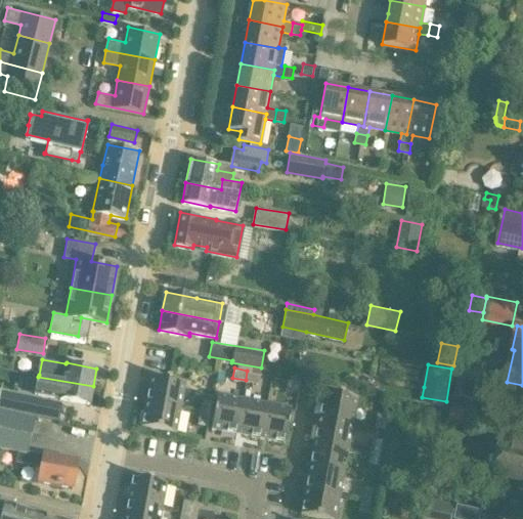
[(258,383),(260,373),(247,371),(246,380),(258,383)]
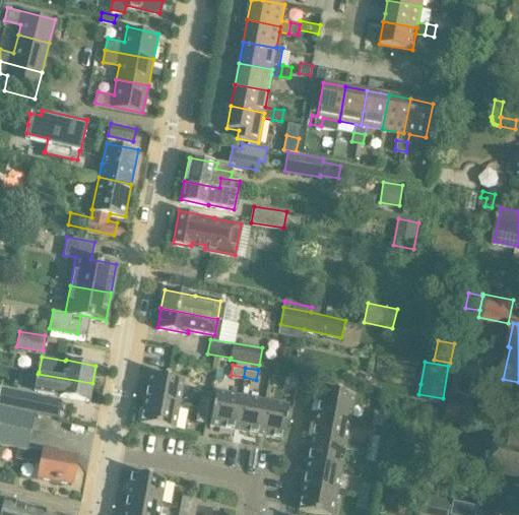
[(179,403),(183,379),(149,372),(145,397),(179,403)]
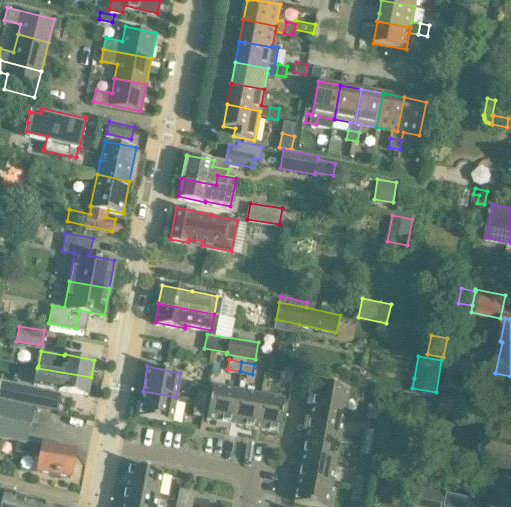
[(37,368),(35,382),(59,387),(59,388),(88,393),(91,377),(37,368)]
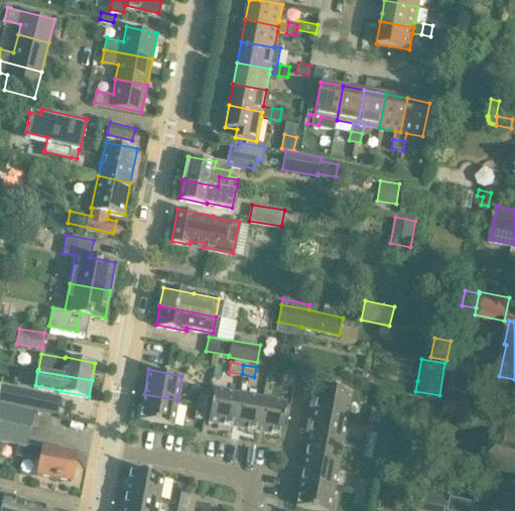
[(293,385),(295,375),(283,373),(281,382),(293,385)]
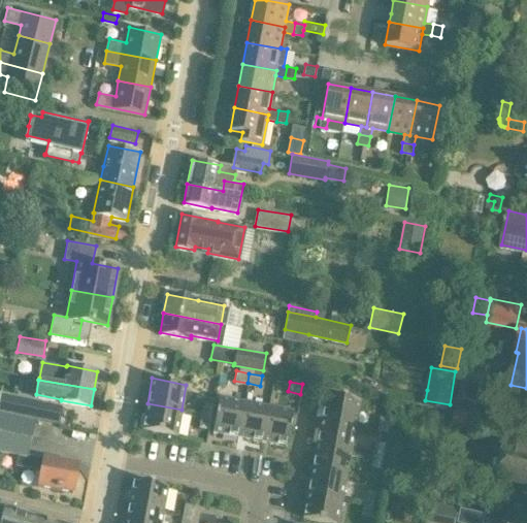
[(0,392),(0,409),(57,421),(60,405),(0,392)]
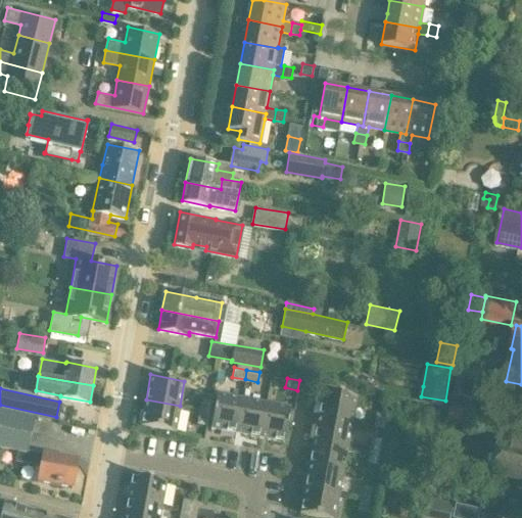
[(352,420),(357,395),(323,389),(319,414),(352,420)]
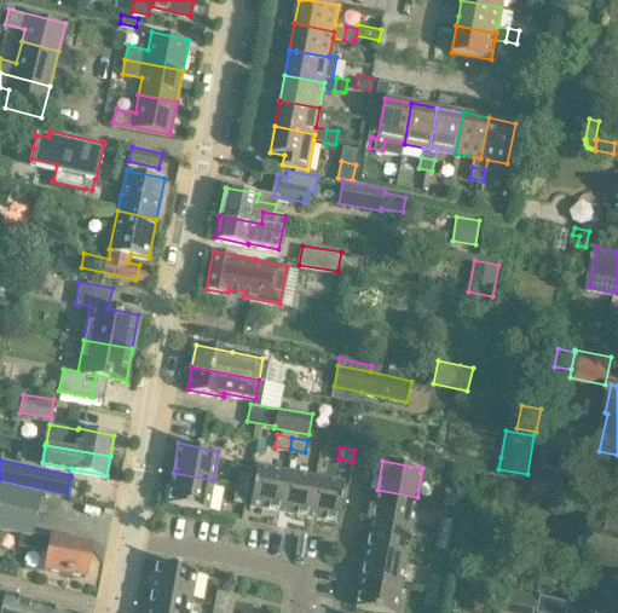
[(278,510),(286,469),(256,464),(249,504),(278,510)]
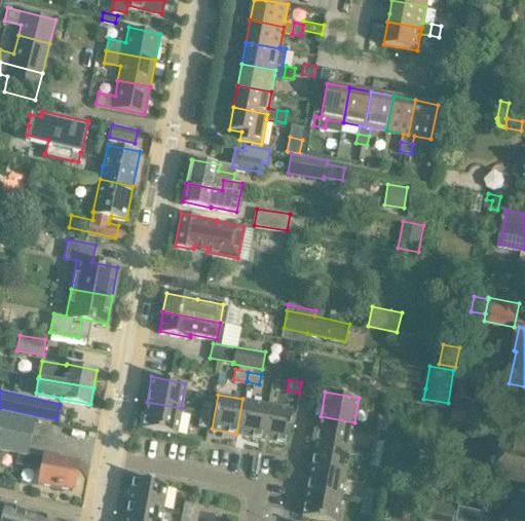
[(211,413),(213,401),(203,399),(200,411),(211,413)]
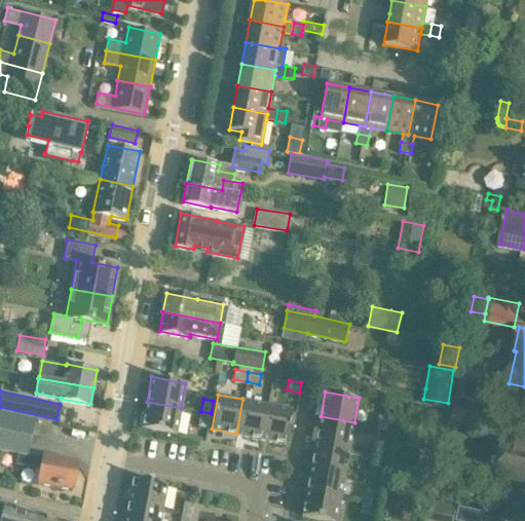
[(261,438),(267,404),(242,399),(236,434),(261,438)]
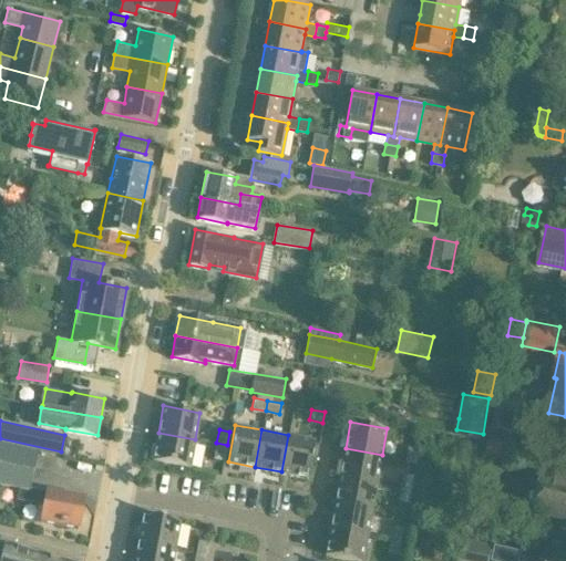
[(517,458),(521,435),(492,429),(487,452),(517,458)]
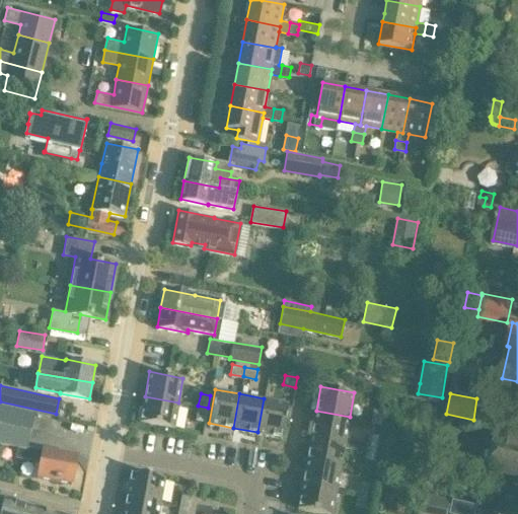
[(174,427),(178,402),(145,396),(140,421),(174,427)]
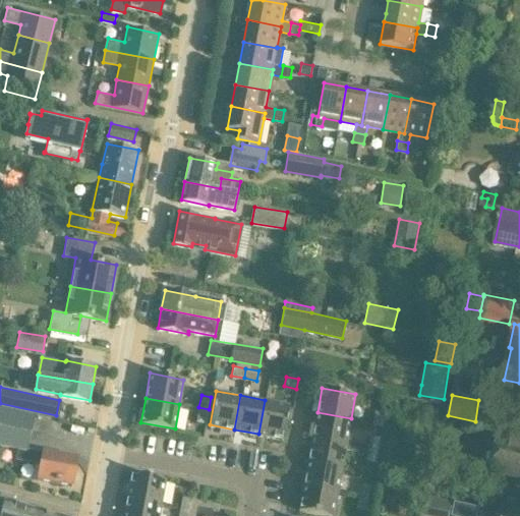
[(283,439),(289,404),(265,400),(258,434),(283,439)]
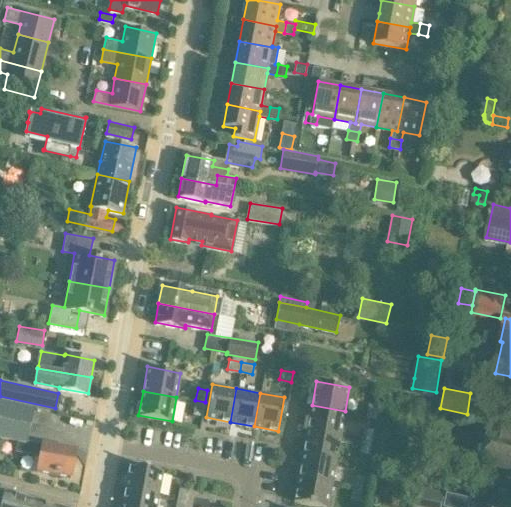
[(42,444),(26,440),(34,407),(0,399),(0,436),(17,440),(15,450),(40,455),(37,469),(70,476),(76,450),(43,443),(42,444)]
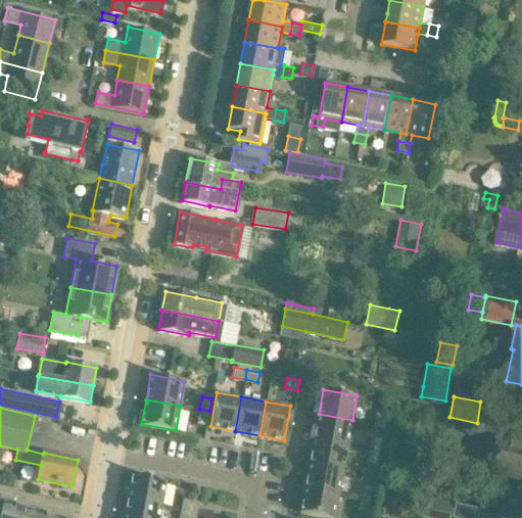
[(207,423),(209,411),(199,409),(197,422),(207,423)]
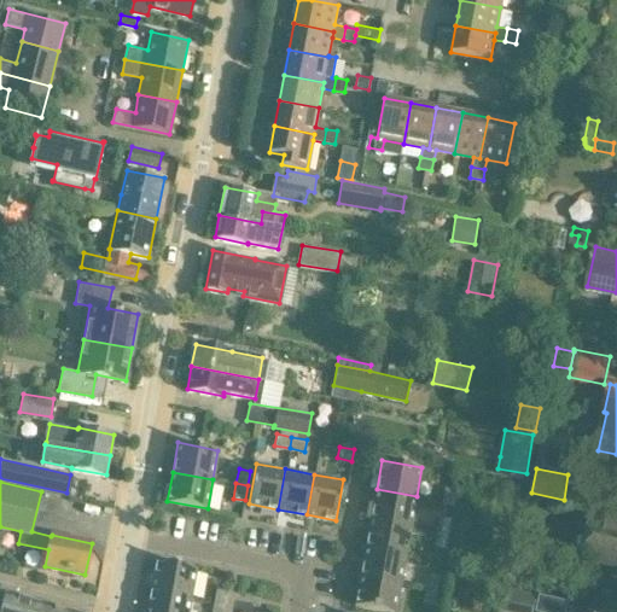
[(453,503),(454,502),(457,488),(444,487),(442,501),(453,503)]
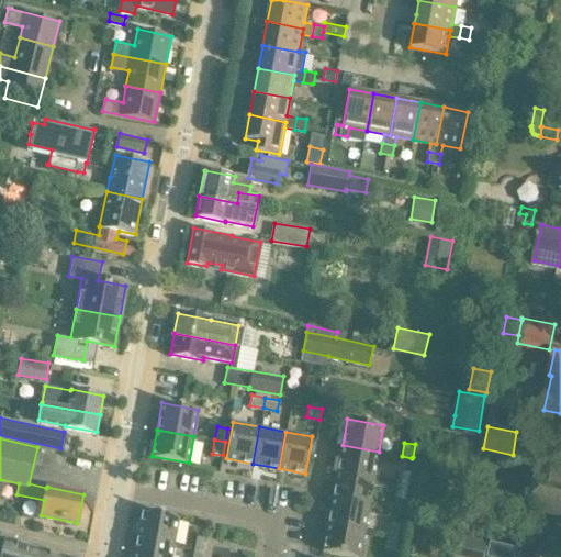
[(374,478),(379,452),(343,445),(337,470),(374,478)]
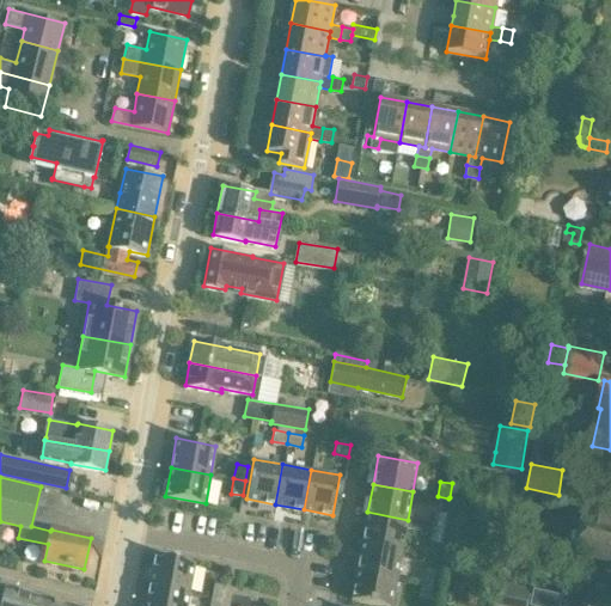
[(444,526),(446,512),(435,509),(433,524),(444,526)]
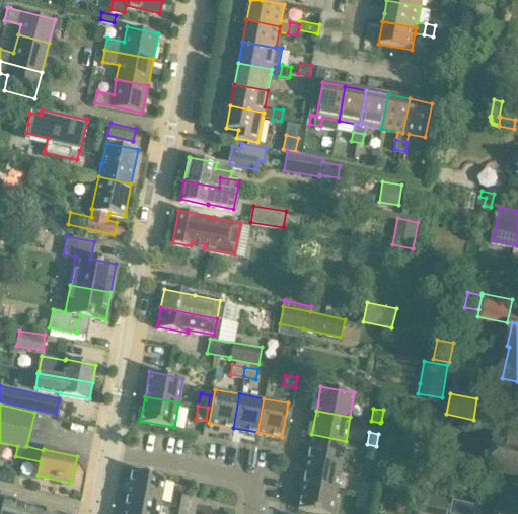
[(341,464),(346,441),(311,434),(307,458),(341,464)]
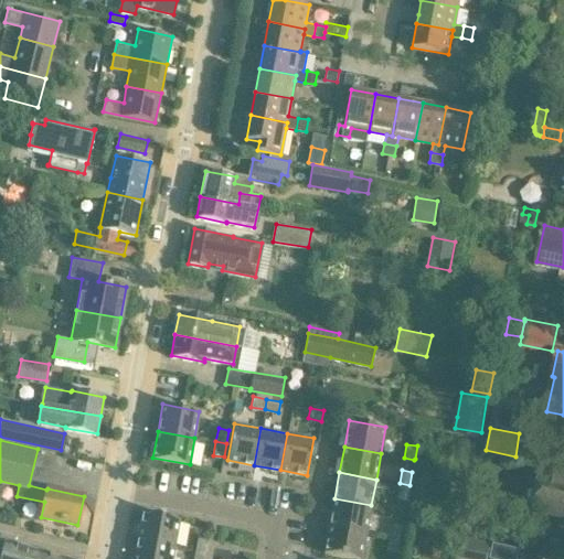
[(563,481),(543,476),(540,490),(530,487),(527,504),(536,506),(536,509),(563,515),(563,481)]
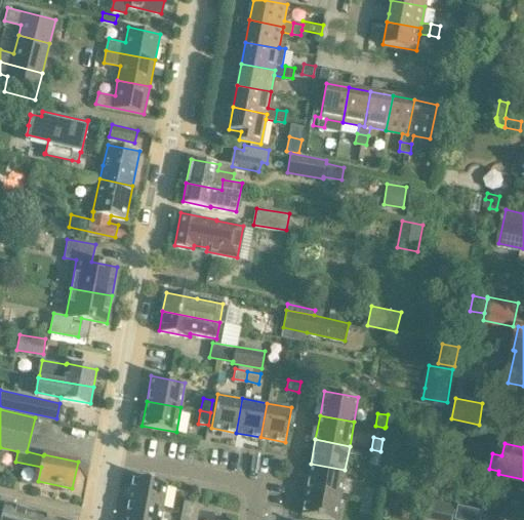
[(377,465),(380,451),(371,449),(368,463),(377,465)]
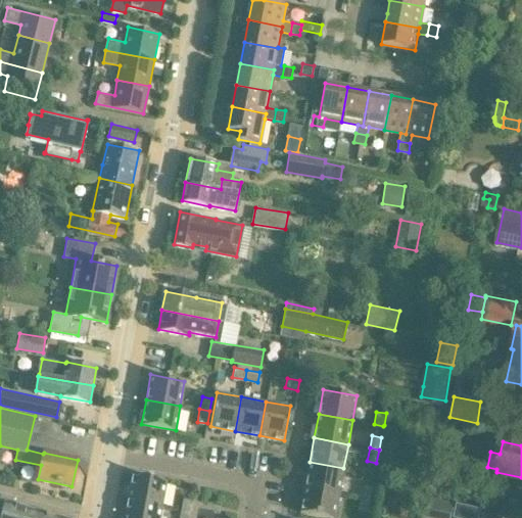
[(339,492),(343,468),(310,462),(304,486),(339,492)]
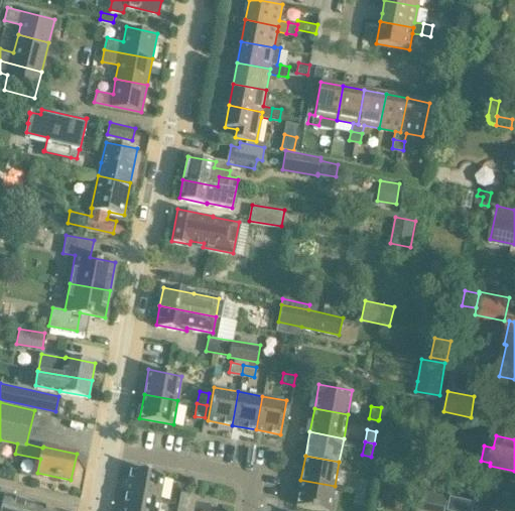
[(159,498),(164,474),(130,468),(126,492),(159,498)]
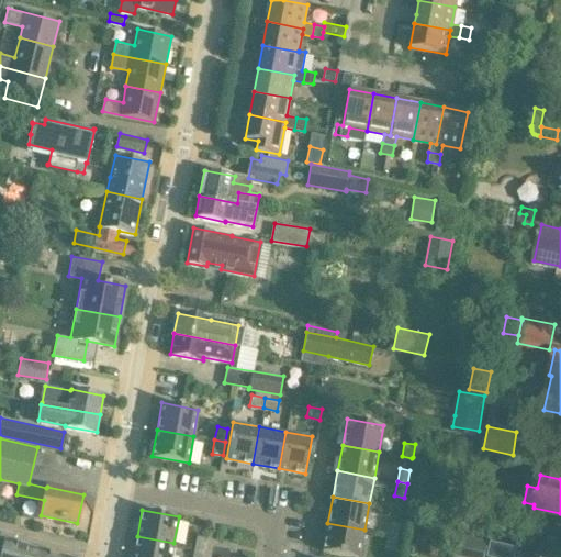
[(397,536),(400,522),(390,520),(386,534),(397,536)]
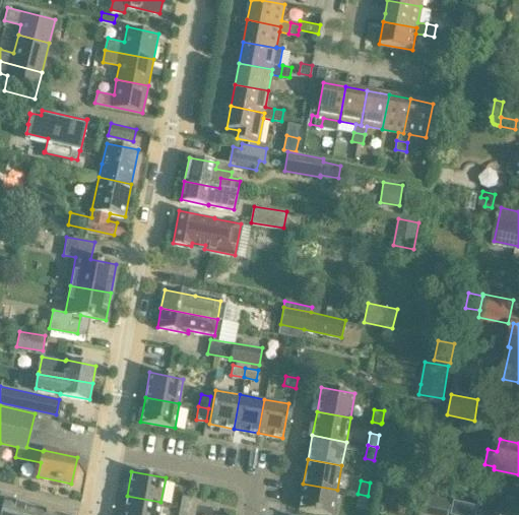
[(332,514),(337,490),(303,484),(299,508),(332,514)]
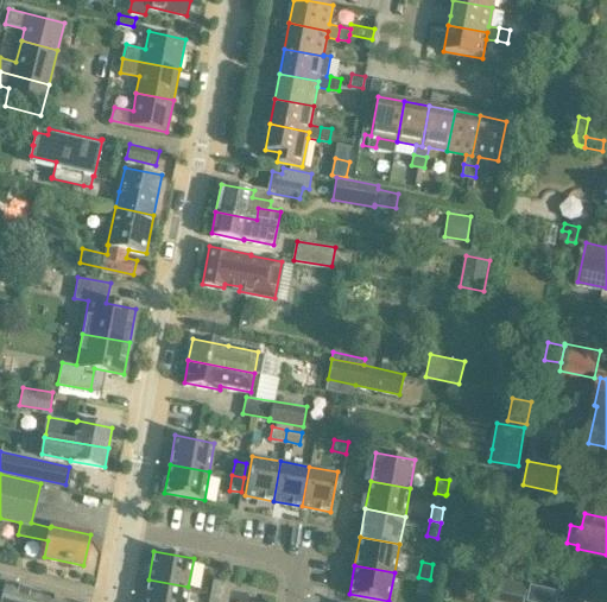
[(489,591),(526,600),(531,581),(494,572),(489,591)]
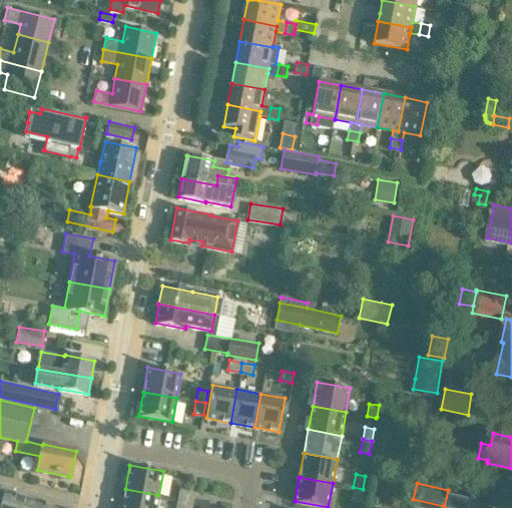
[(187,500),(189,488),(180,487),(177,499),(187,500)]
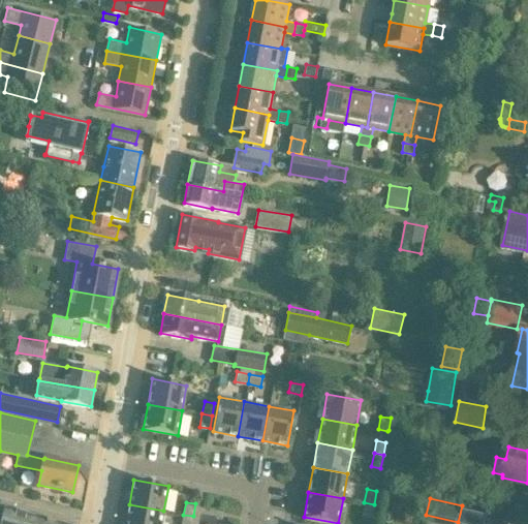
[(371,517),(374,504),(364,502),(362,515),(371,517)]
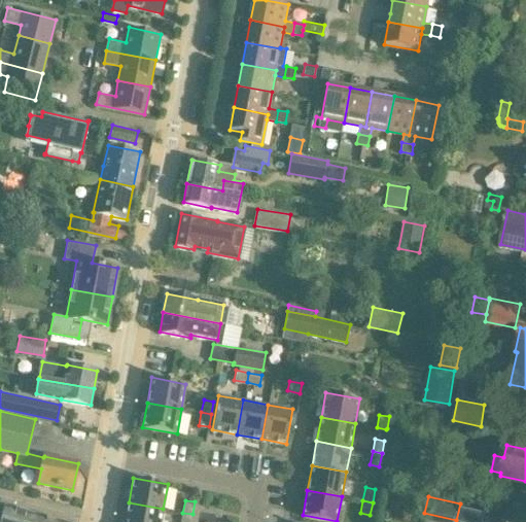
[(160,521),(163,509),(129,502),(125,521),(160,521)]
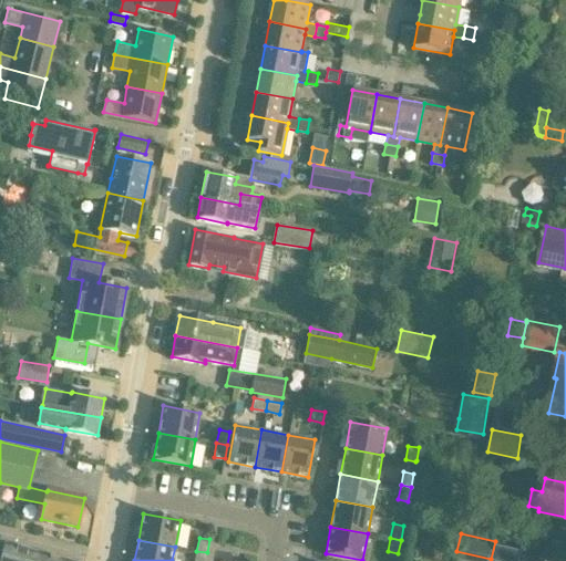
[(38,560),(41,552),(40,552),(40,551),(6,541),(0,560),(38,560)]
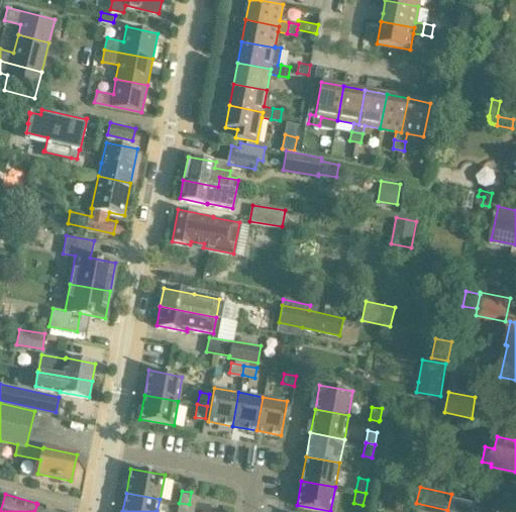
[(458,511),(473,511),(476,501),(452,496),(449,510),(458,511)]
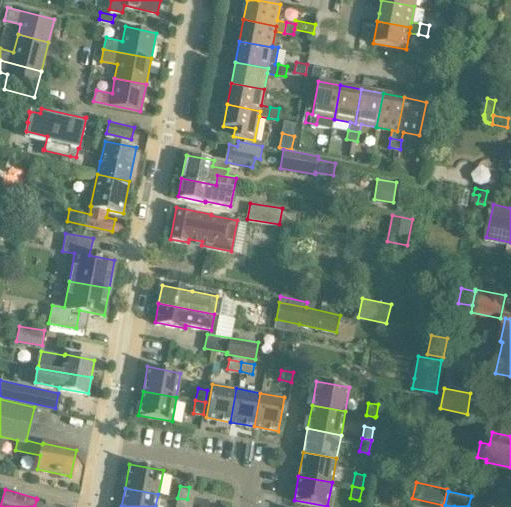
[(185,506),(187,499),(177,498),(175,506),(185,506)]
